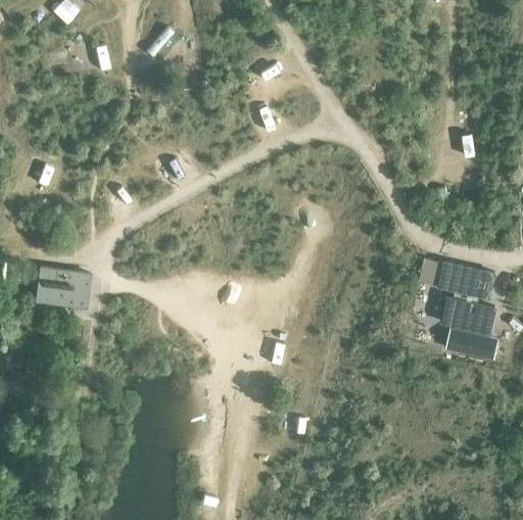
[(92,0),(58,0),(51,3),(58,21),(95,7),(92,0)]
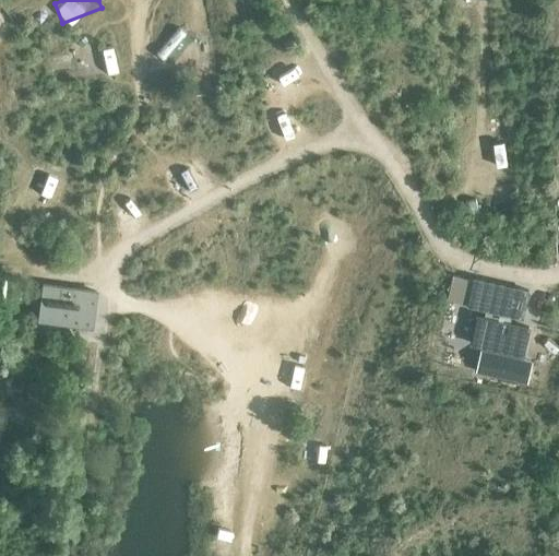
[(156,57),(171,68),(192,40),(177,30),(156,57)]
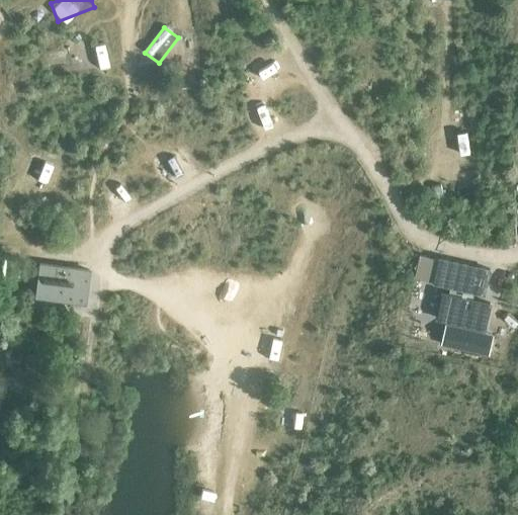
[(106,47),(88,50),(92,70),(110,66),(106,47)]
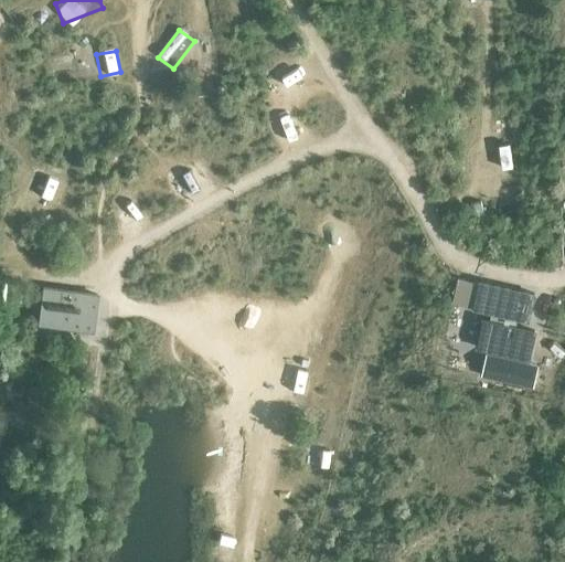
[(472,311),(530,325),(536,295),(479,282),(472,311)]
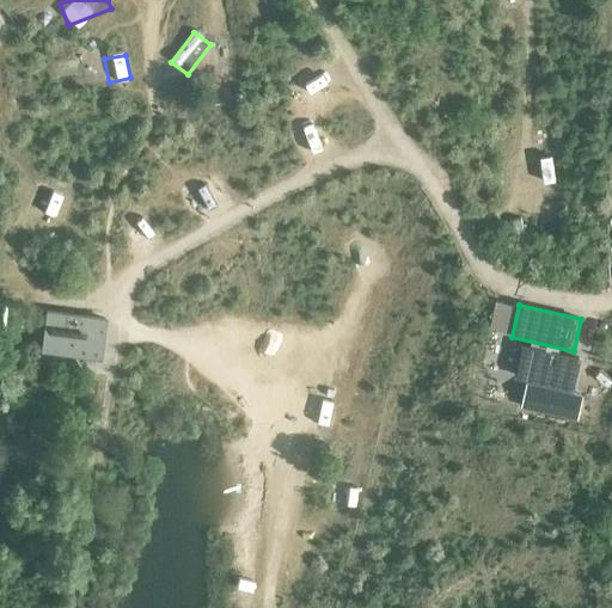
[(42,352),(102,362),(106,320),(78,315),(46,312),(42,352)]
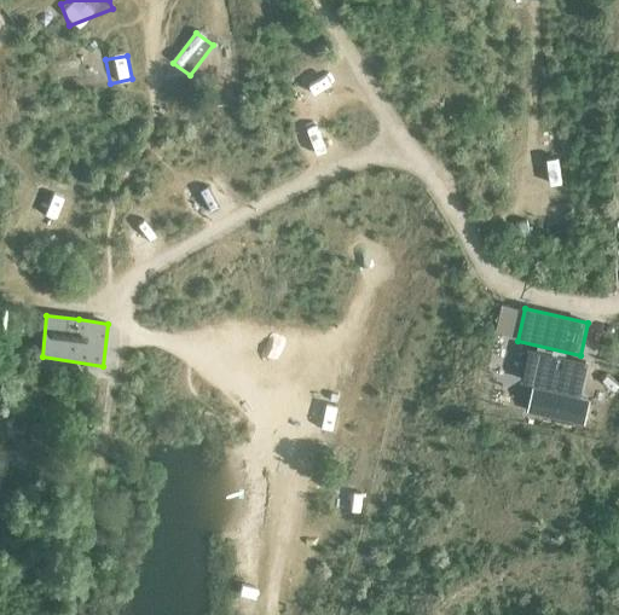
[(526,412),(568,421),(572,395),(582,396),(589,364),(528,349),(521,383),(532,386),(526,412)]
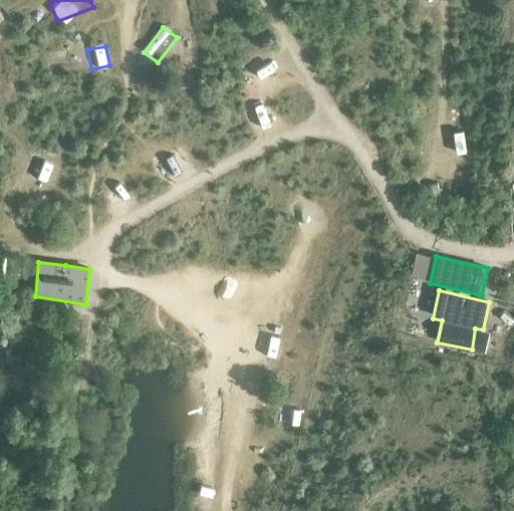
[(286,408),(281,424),(297,428),(301,412),(286,408)]
